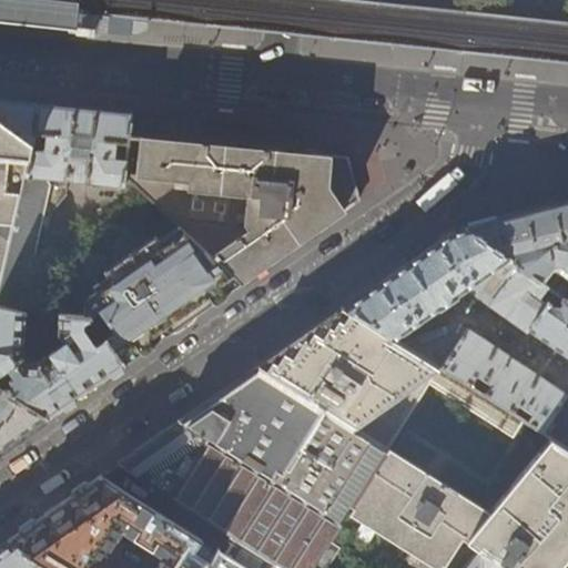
[(132,0),(131,17),(247,28),(250,9),(250,0),(132,0)]
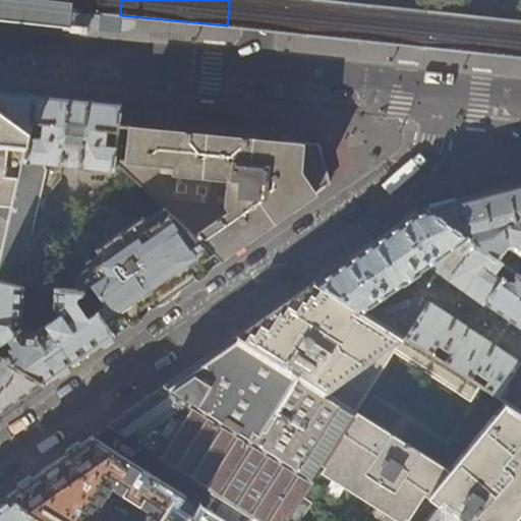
[(88,34),(89,24),(89,23),(69,21),(69,22),(62,21),(61,31),(68,31),(68,32),(88,34)]
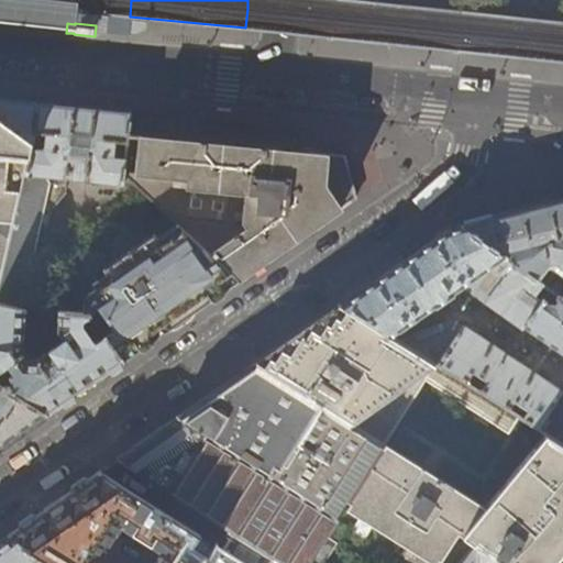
[(0,98),(0,117),(32,141),(0,283),(0,304),(20,309),(43,208),(50,209),(65,191),(66,178),(100,181),(99,187),(119,189),(120,184),(122,184),(123,184),(124,175),(123,174),(123,170),(128,133),(130,111),(84,107),(0,98)]
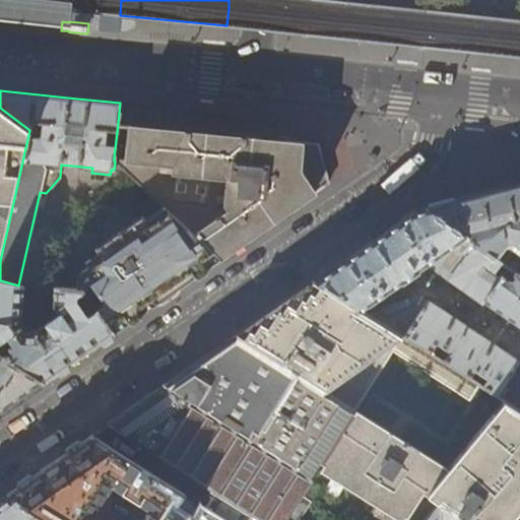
[(0,261),(29,130),(0,108),(0,261)]
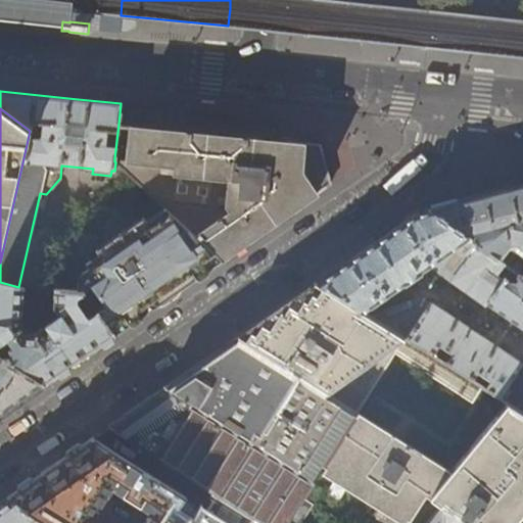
[(137,126),(119,124),(114,158),(126,159),(126,161),(161,164),(161,172),(227,178),(225,204),(229,210),(194,236),(221,260),(263,232),(330,184),(320,145),(277,141),(137,126)]
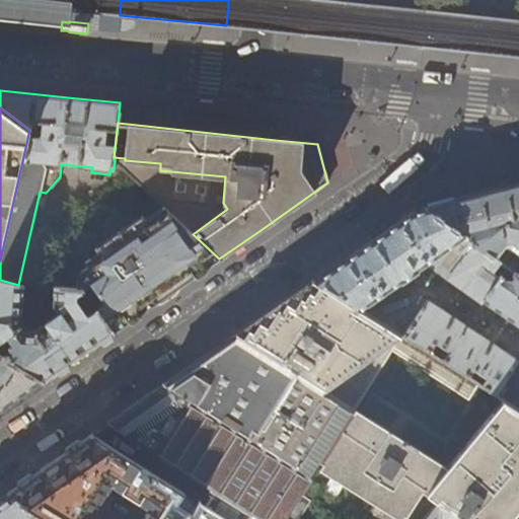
[(126,171),(115,161),(114,169),(113,169),(113,173),(118,179),(126,171)]
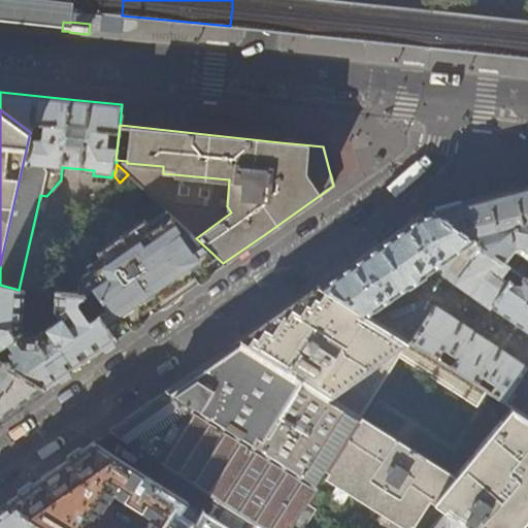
[(527,186),(527,187),(433,210),(468,237),(473,230),(476,230),(484,235),(477,243),(507,266),(512,268),(516,262),(506,255),(514,245),(519,245),(527,253),(515,271),(516,271),(527,281),(527,186)]
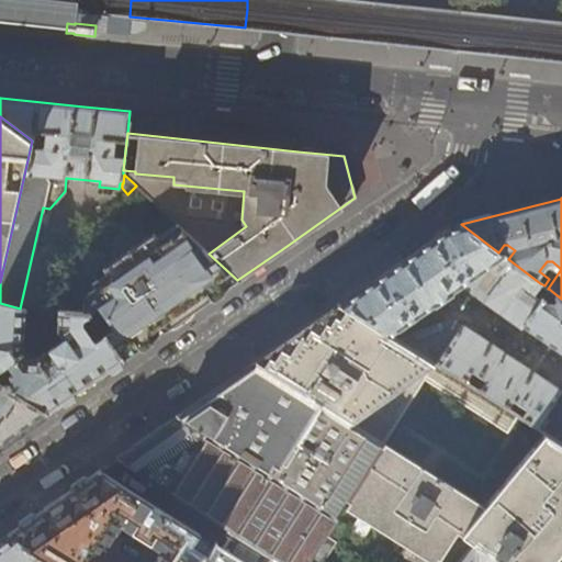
[(508,259),(498,253),(461,224),(445,228),(435,235),(372,279),(338,303),(389,336),(434,305),(435,306),(452,294),(451,292),(461,285),(520,329),(525,323),(561,350),(561,408),(552,403),(560,392),(452,318),(395,339),(464,383),(471,373),(485,383),(479,392),(507,409),(513,402),(525,411),(520,418),(542,433),(561,445),(561,299),(549,289),(540,302),(531,295),(540,283),(508,259)]
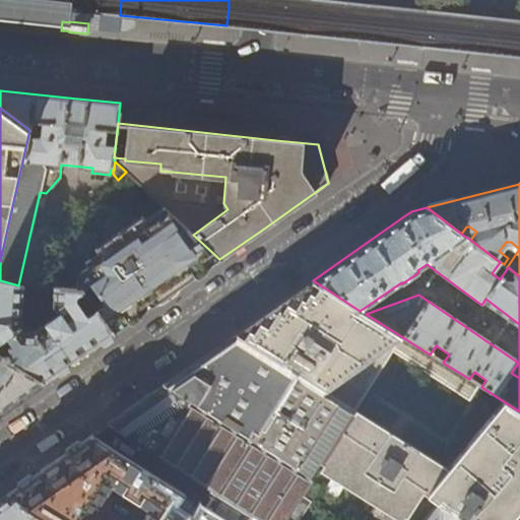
[(81,288),(113,333),(129,322),(174,291),(211,265),(219,259),(193,235),(165,208),(86,261),(89,266),(76,274),(76,288),(81,288)]
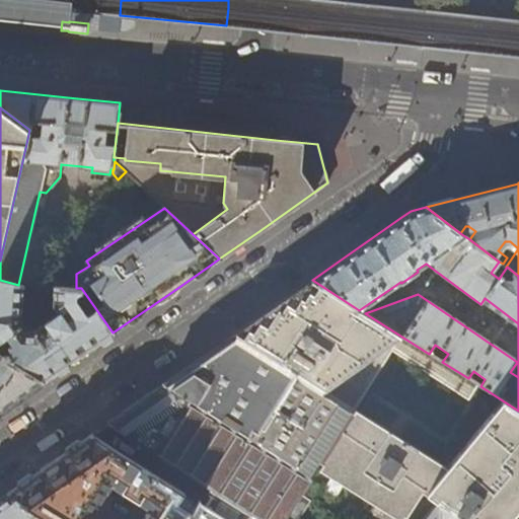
[(23,286),(18,285),(0,280),(0,341),(6,337),(12,346),(8,349),(12,355),(9,357),(7,355),(4,357),(43,382),(78,357),(113,332),(81,288),(76,288),(53,287),(52,305),(58,313),(33,330),(25,331),(21,325),(23,286)]
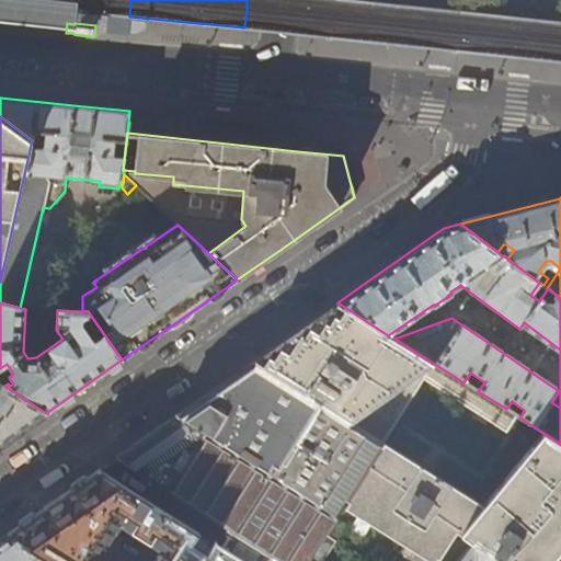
[(395,339),(388,335),(338,302),(322,312),(252,362),(379,441),(344,499),(437,558),(455,531),(472,544),(500,560),(541,560),(560,537),(560,444),(541,432),(481,505),(382,441),(422,378),(504,432),(515,415),(506,409),(478,391),(464,382),(395,339)]
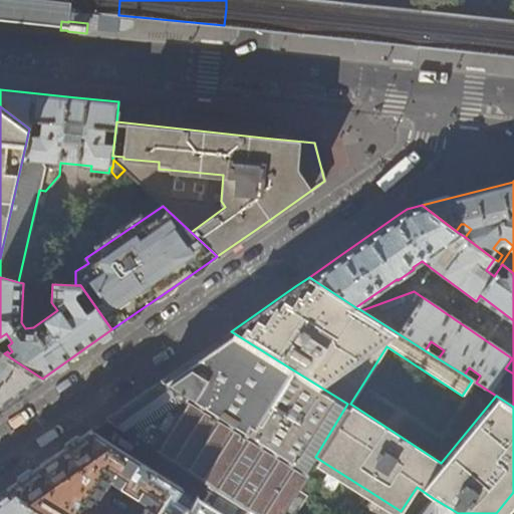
[(215,342),(161,380),(305,473),(315,457),(347,404),(231,331),(215,342)]
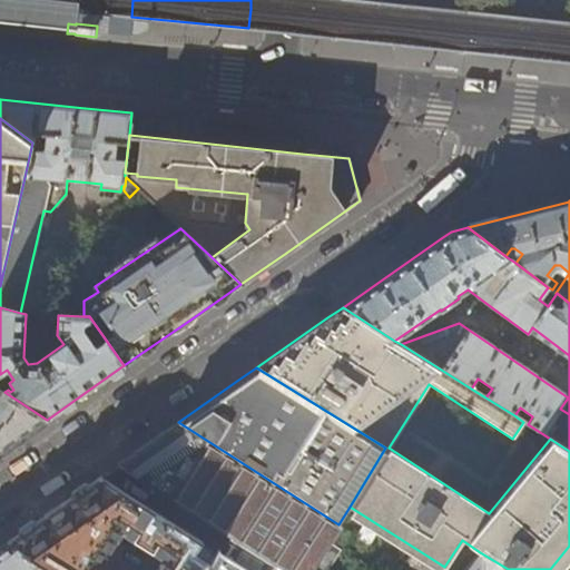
[(0,452),(47,420),(5,392),(0,390),(0,452)]
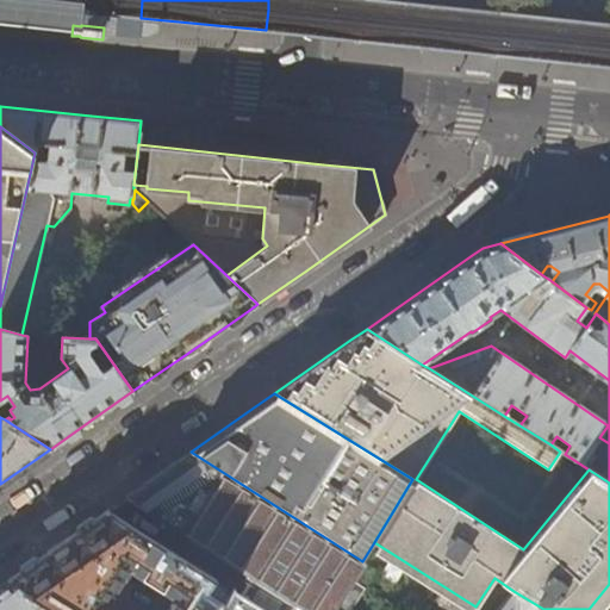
[(362,561),(191,452),(165,471),(125,497),(251,577),(303,609),(332,609),(352,579),(362,561)]
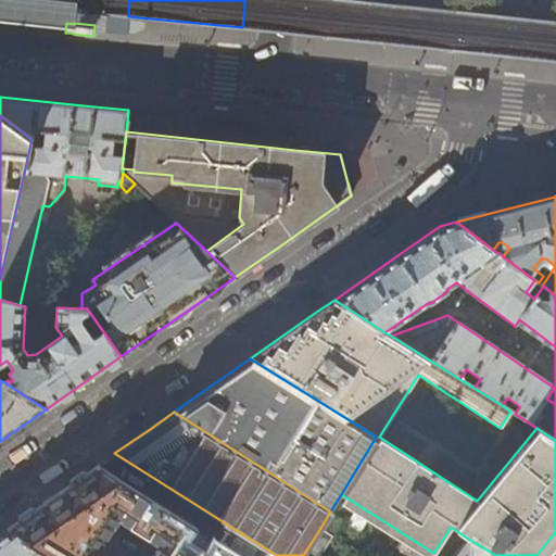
[(47,501),(8,528),(47,553),(51,555),(200,555),(213,536),(98,465),(47,501)]
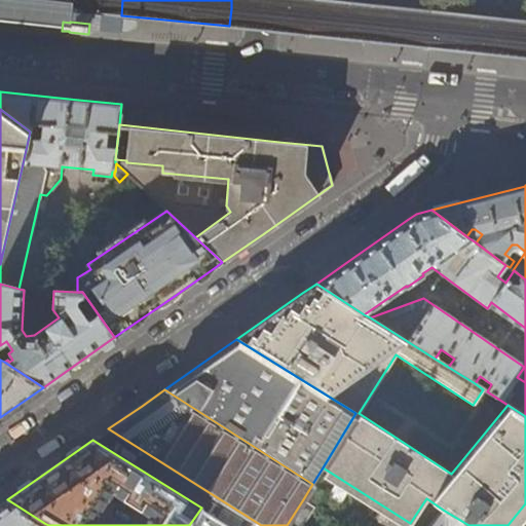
[(208,512),(201,508),(189,525),(261,525),(217,497),(208,512)]
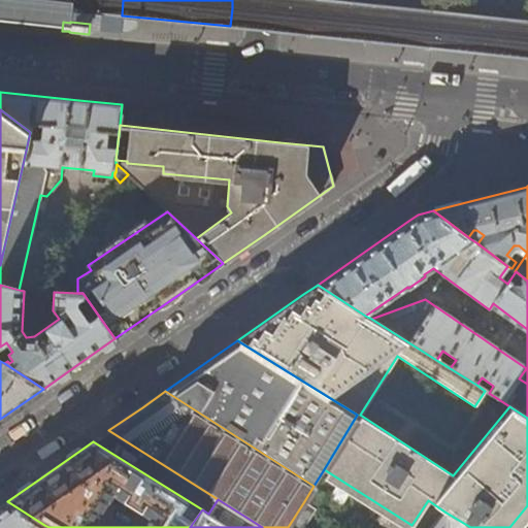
[(0,527),(42,527),(44,525),(7,501),(0,506),(0,527)]
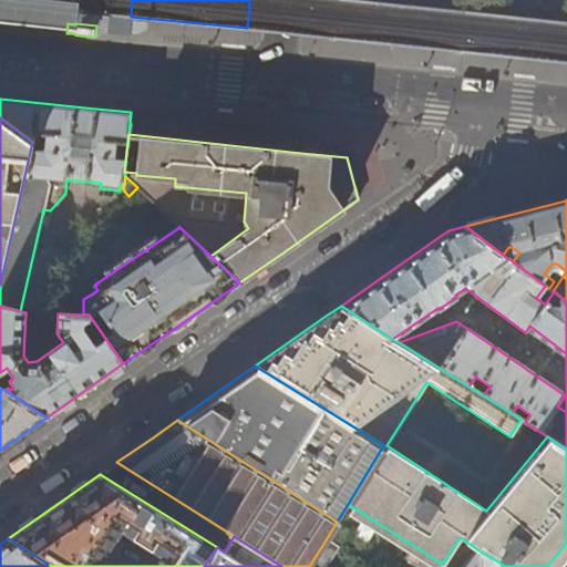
[(327,538),(309,566),(322,566),(337,544),(327,538)]
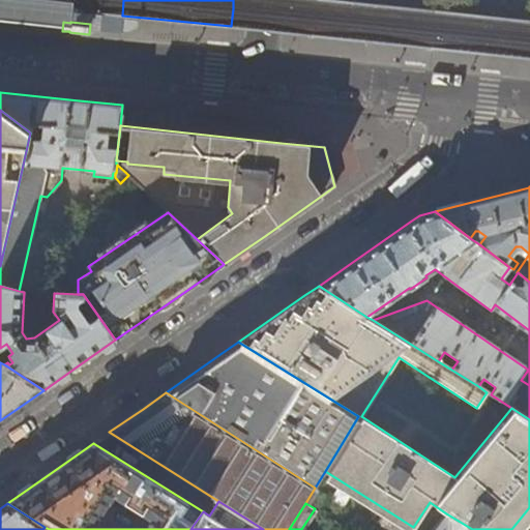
[(472,529),(446,513),(432,529),(472,529)]
